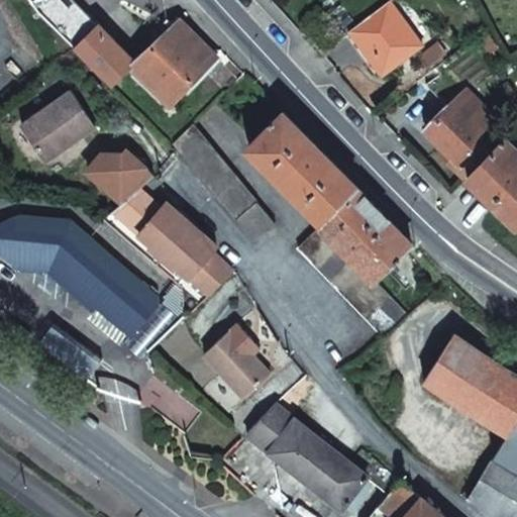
[(422,44),(390,0),(357,24),(350,29),(383,74),(422,44)]
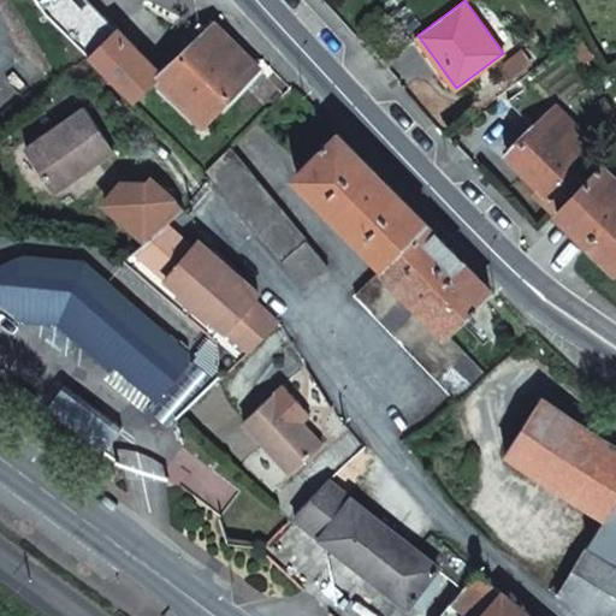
[(368,31),(390,55),(418,35),(426,29),(407,4),(368,31)]
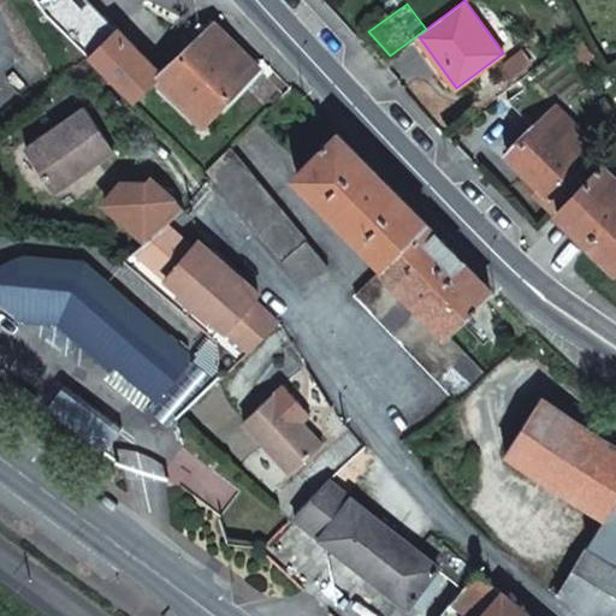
[(163,73),(158,78),(205,123),(259,64),(217,22),(161,72),(163,73)]
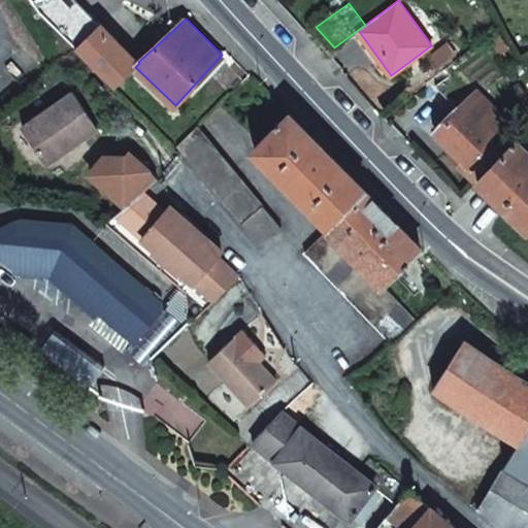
[(77,47),(83,53),(116,85),(135,67),(139,63),(138,62),(100,24),(77,47)]
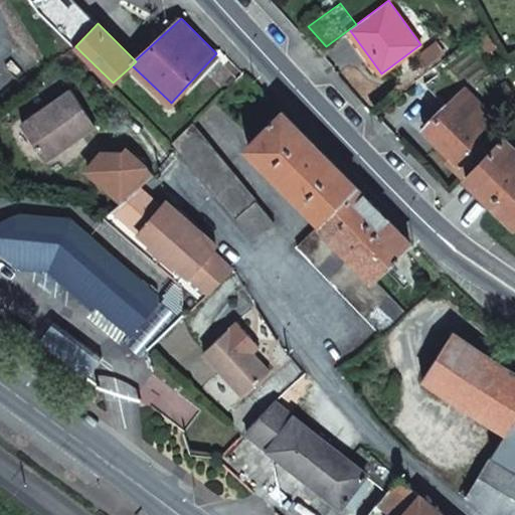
[(461,162),(471,172),(506,136),(507,137),(509,135),(492,117),(483,127),(454,98),(453,99),(428,74),(400,104),(411,116),(413,115),(425,127),(423,128),(460,163),(461,162)]
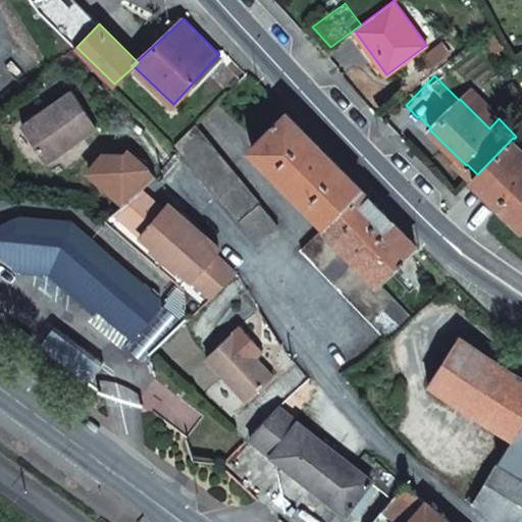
[(72,91),(22,125),(48,161),(97,126),(72,91)]
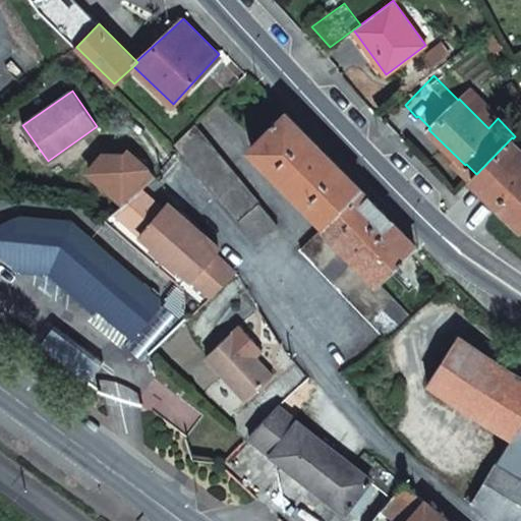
[(301,248),(387,337),(411,316),(379,281),(400,259),(402,262),(406,256),(404,254),(416,242),(363,187),(286,112),(250,148),(282,179),(279,182),(290,193),(293,191),(326,224),(301,248)]
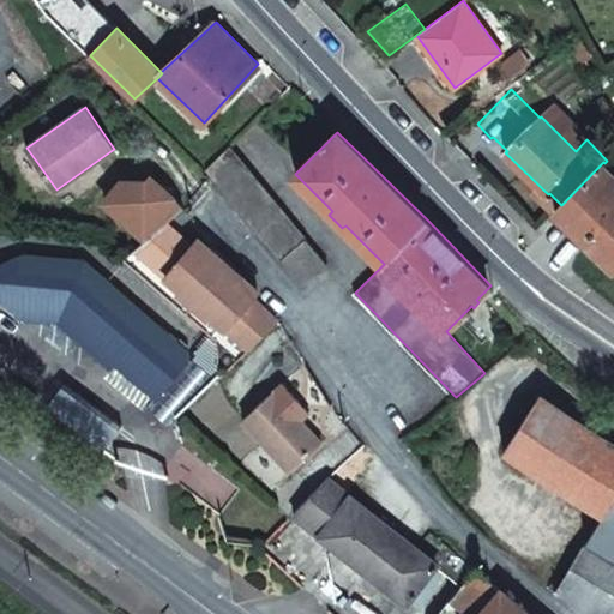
[(206,169),(304,287),(327,266),(228,146),(206,169)]
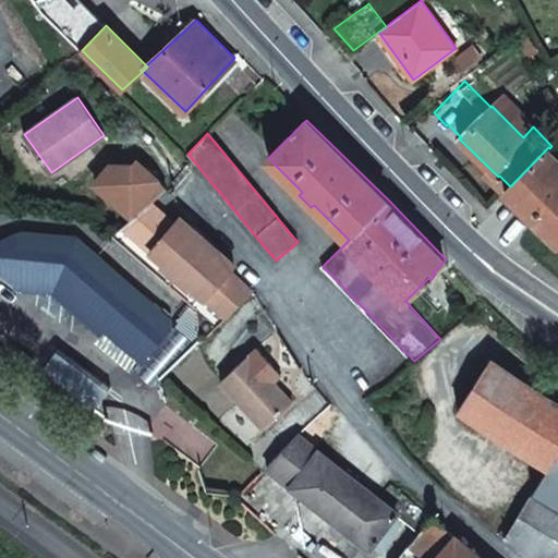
[(510,186),(505,191),(557,242),(557,241),(557,157),(549,148),(548,147),(510,186)]
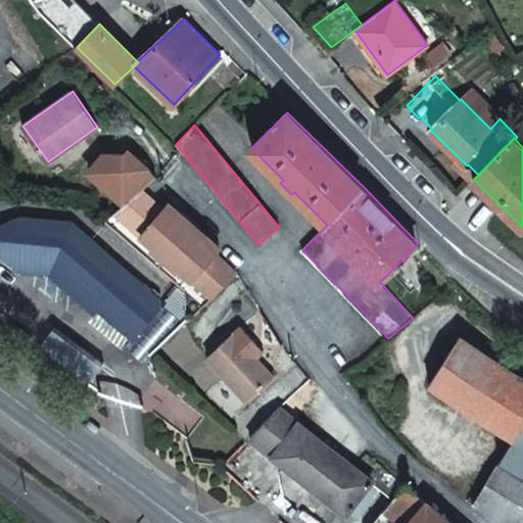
[(164,210),(141,190),(114,210),(154,245),(152,247),(177,270),(179,267),(212,296),(236,273),(216,253),(221,248),(170,204),(164,210)]
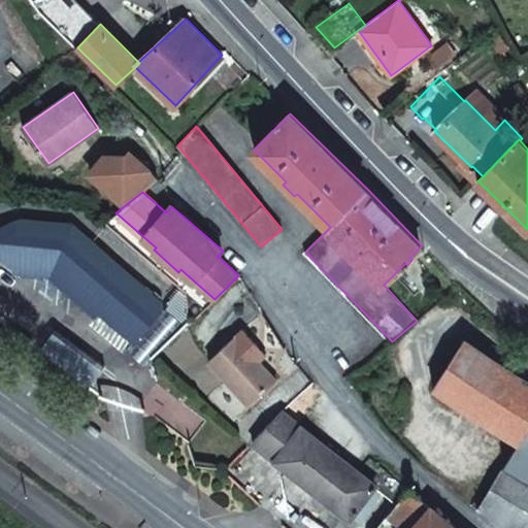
[(53,269),(100,311),(134,341),(160,311),(159,302),(72,224),(21,218),(0,227),(0,254),(15,265),(51,269),(53,269)]
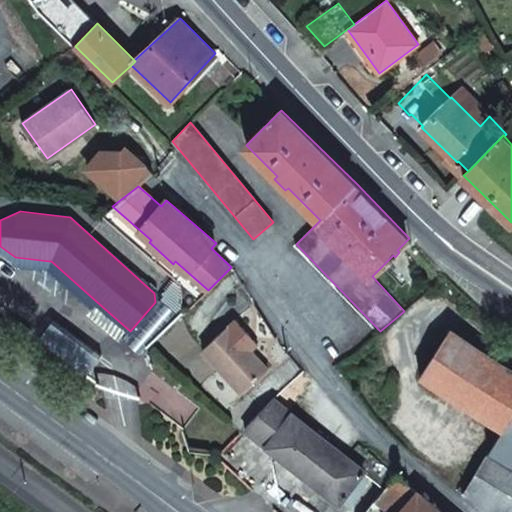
[(94,306),(97,302),(51,261),(49,261),(15,257),(14,263),(50,267),(94,306)]
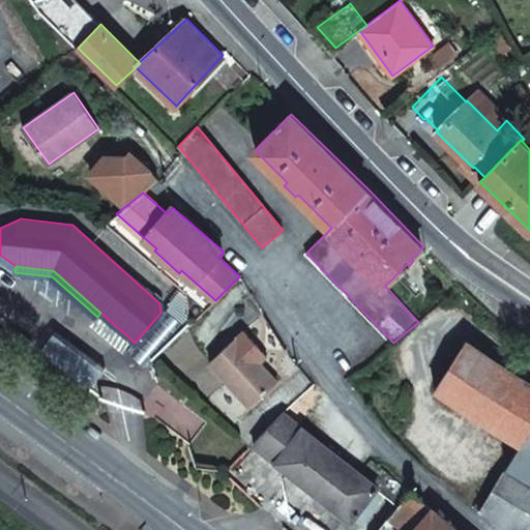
[(253,353),(260,347),(244,329),(209,361),(251,406),(278,381),(261,361),(253,353)]
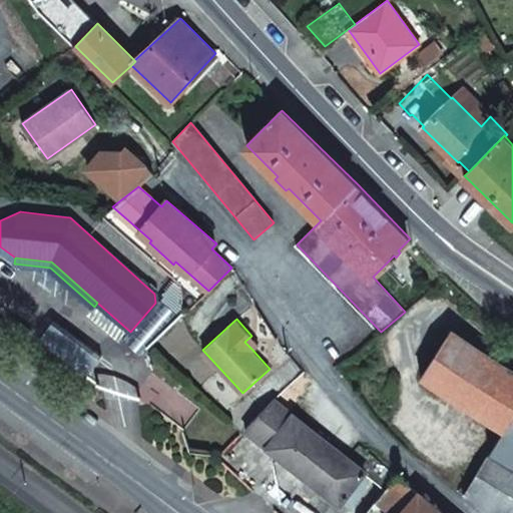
[(504,431),(465,497),(484,512),(512,512),(512,369),(450,330),(421,377),(504,431)]
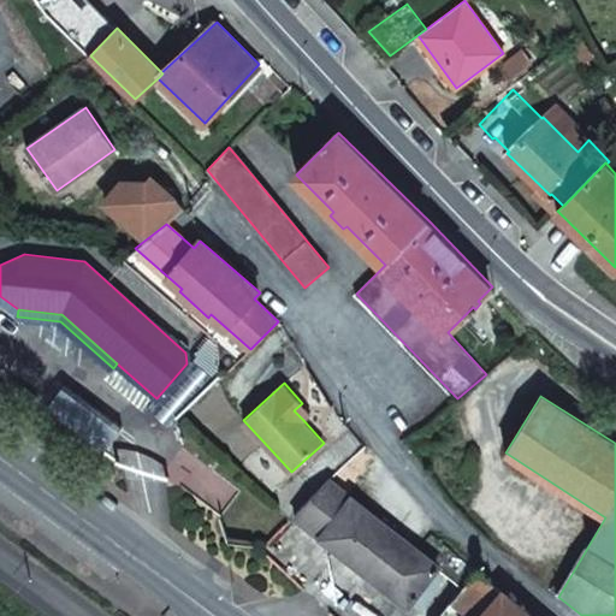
[(311,413),(302,403),(294,410),(303,420),(311,413)]
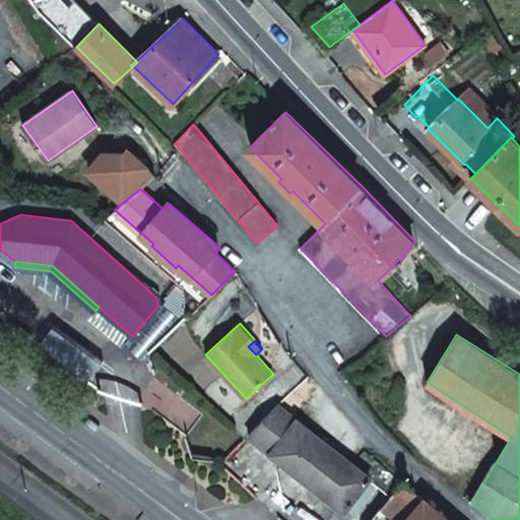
[(370,477),(277,403),(250,434),(344,508),(370,477)]
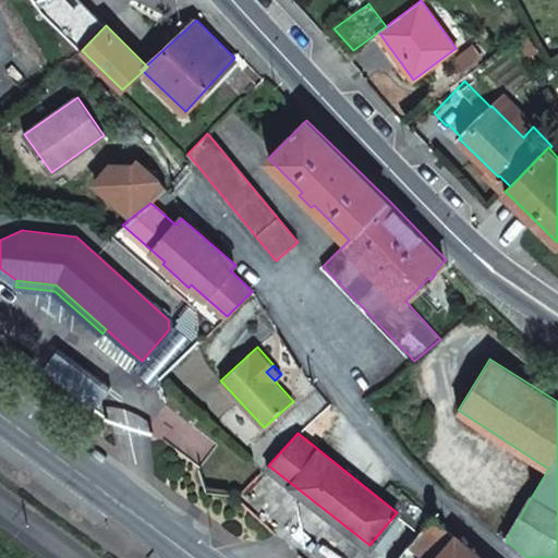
[(431,516),(397,557),(483,557),(456,534),(431,516)]
